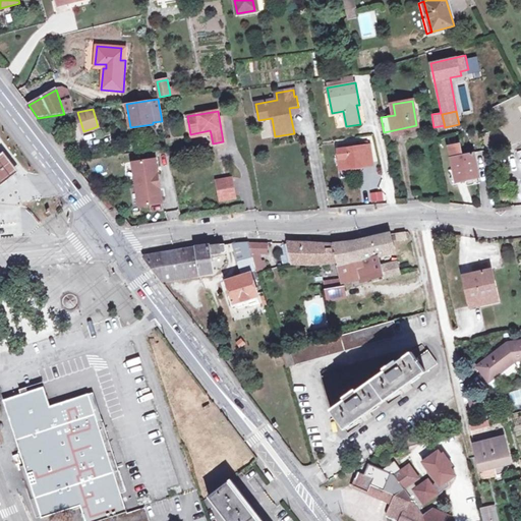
[(463,151),(471,150),(469,137),(461,139),(463,151)]
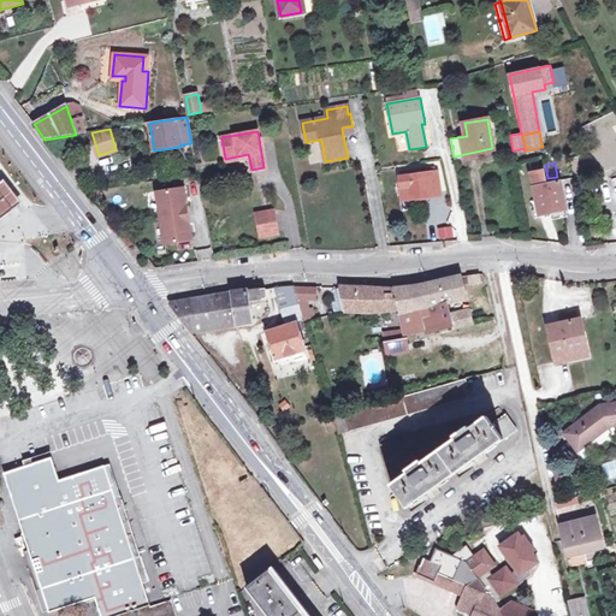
[(544,171),(531,173),(539,213),(566,208),(560,182),(546,184),(544,171)]
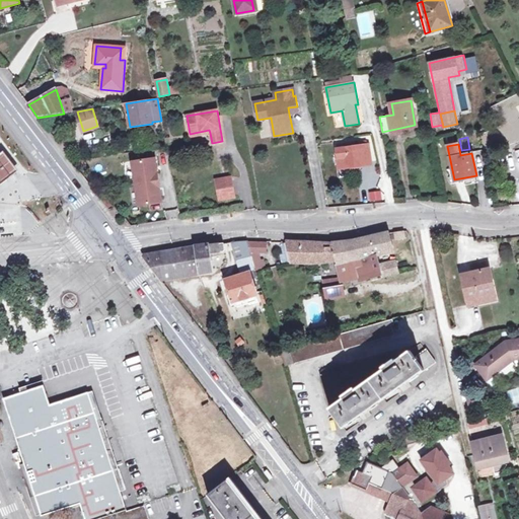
[(337,149),(340,167),(370,162),(368,145),(337,149)]
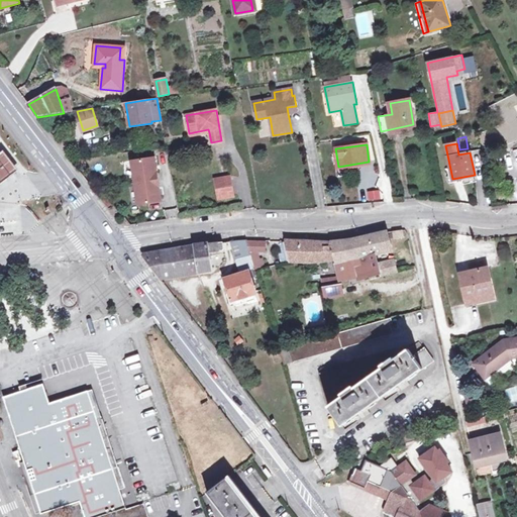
[(154,158),(131,162),(138,204),(161,201),(159,187),(154,187),(152,173),(157,173),(154,158)]
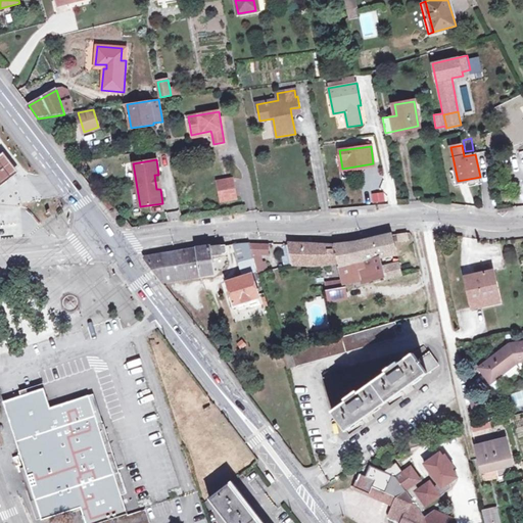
[(218,192),(235,189),(233,179),(216,182),(218,192)]
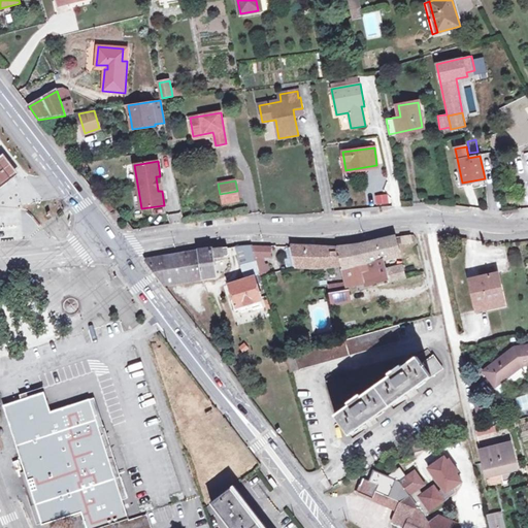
[(238,201),(237,191),(220,194),(222,203),(238,201)]
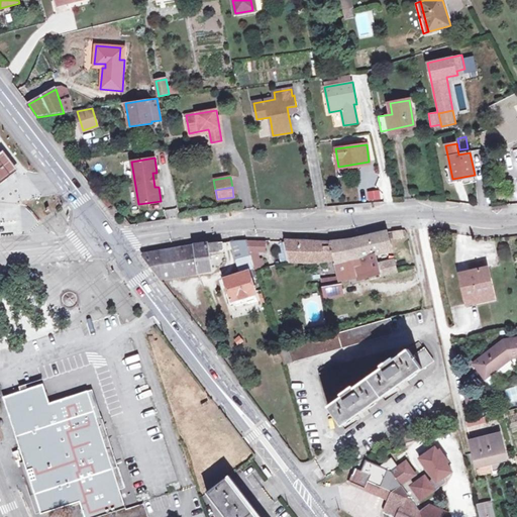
[(379,189),(367,191),(368,200),(380,198),(379,189)]
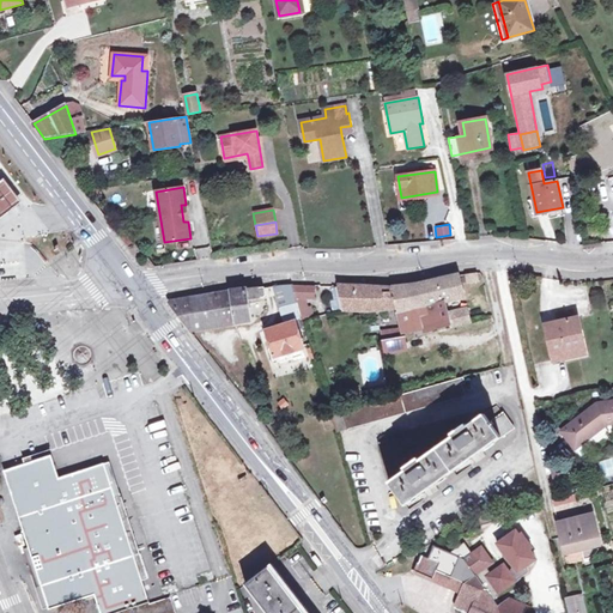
[(419,285),(424,305),(445,301),(463,296),(459,275),(419,285)]
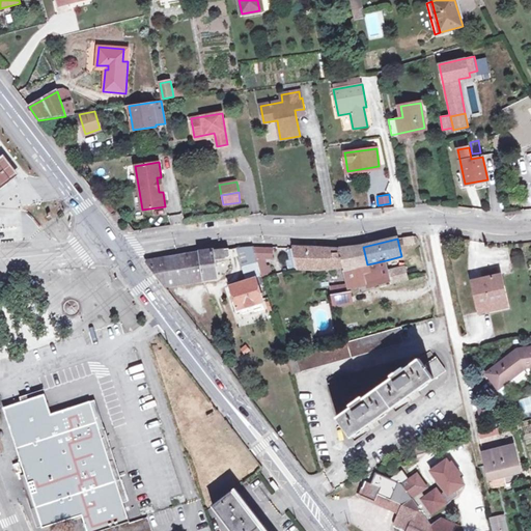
[(241,309),(260,303),(263,302),(257,282),(263,280),(256,258),(253,249),(252,247),(236,248),(238,253),(246,251),(249,264),(242,267),(247,281),(230,286),(238,310),(241,309)]
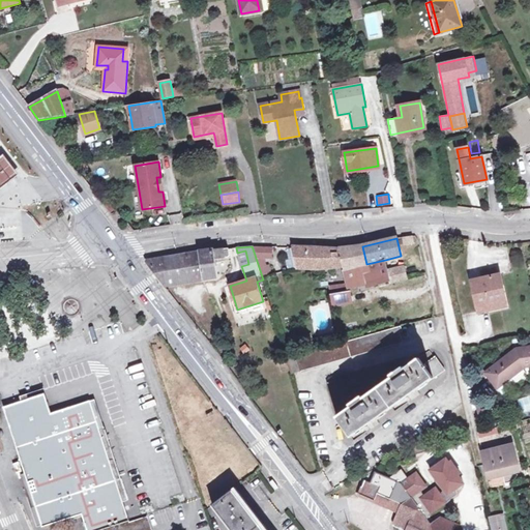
[(319,268),(343,266),(339,247),(293,246),(294,249),(297,266),(297,267),(319,268)]
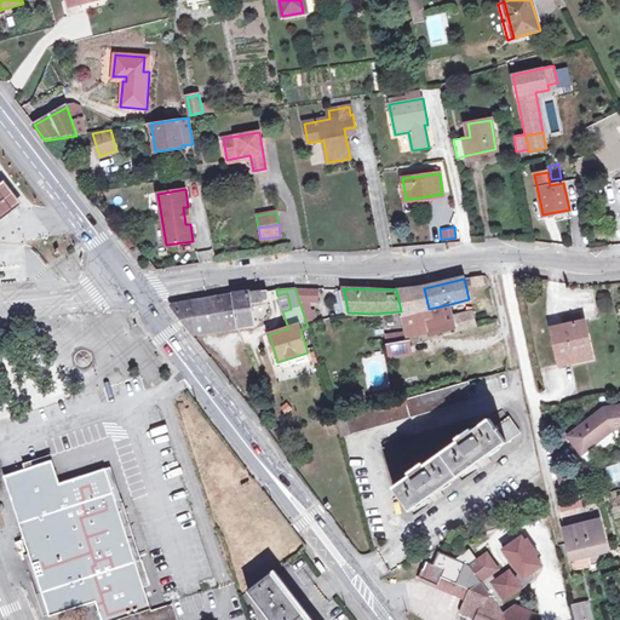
[(415,313),(411,291),(411,288),(396,290),(401,311),(402,316),(415,313)]
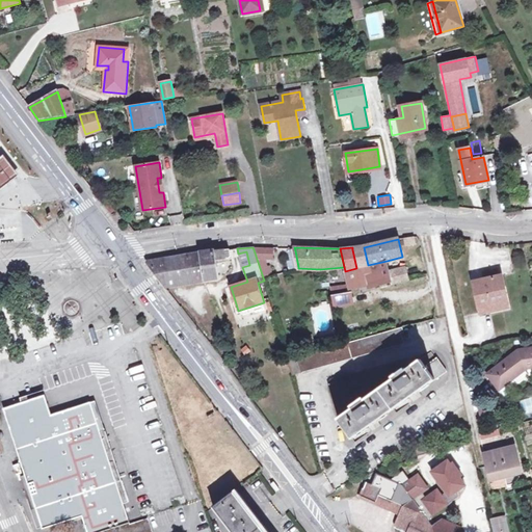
[(364,247),(352,247),(352,249),(356,268),(368,265),(364,247)]
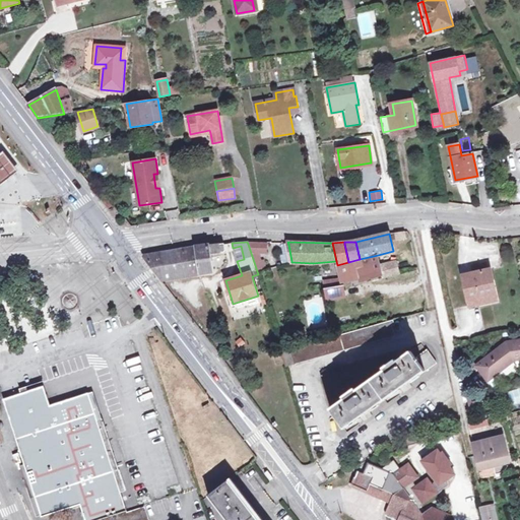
[(144,256),(143,257),(161,280),(212,270),(210,260),(213,260),(213,255),(218,254),(220,253),(224,253),(226,251),(224,244),(212,245),(144,256)]
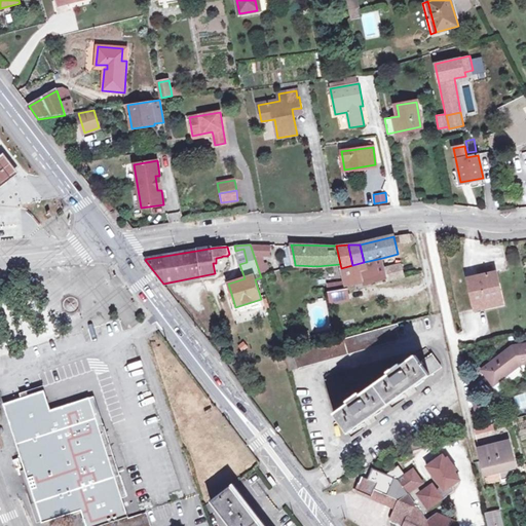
[(269,247),(251,247),(254,256),(269,255),(269,247)]
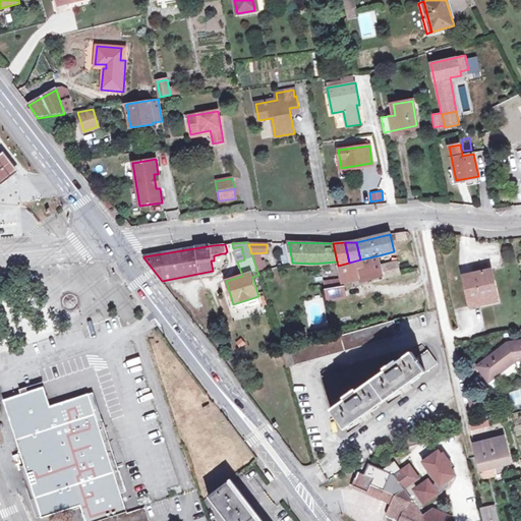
[(359,278),(379,273),(383,272),(381,266),(379,255),(360,259),(349,263),(338,266),(342,279),(343,286),(344,289),(347,289),(345,281),(359,278)]
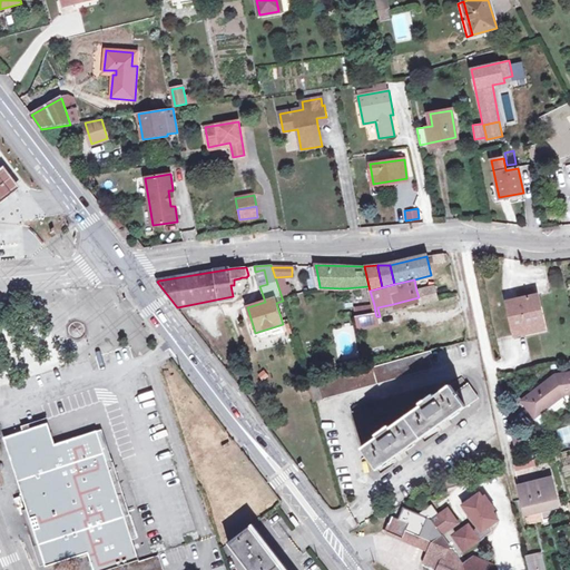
[(434,286),(416,291),(419,297),(420,303),(436,300),(434,286)]
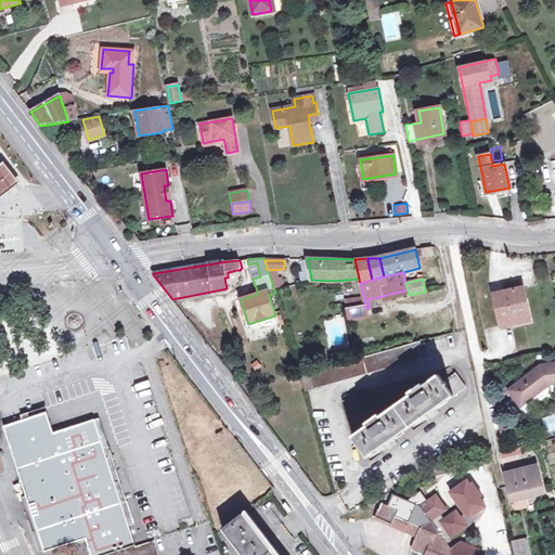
[(494,295),(501,325),(530,319),(523,287),(494,295)]
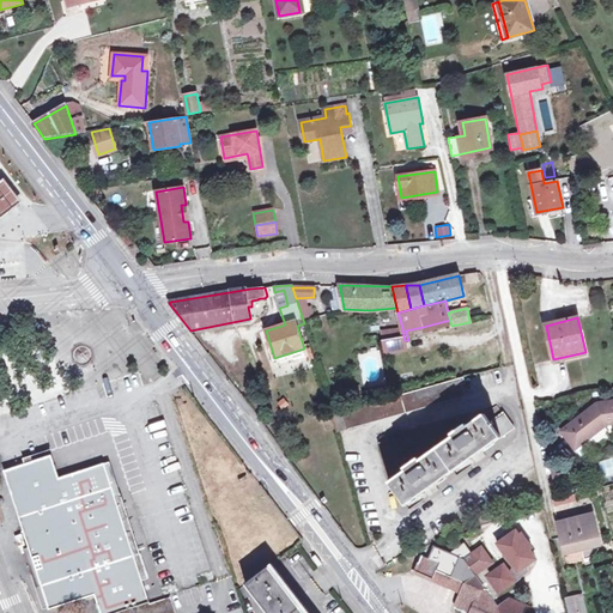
[(402,328),(381,331),(382,340),(404,337),(402,328)]
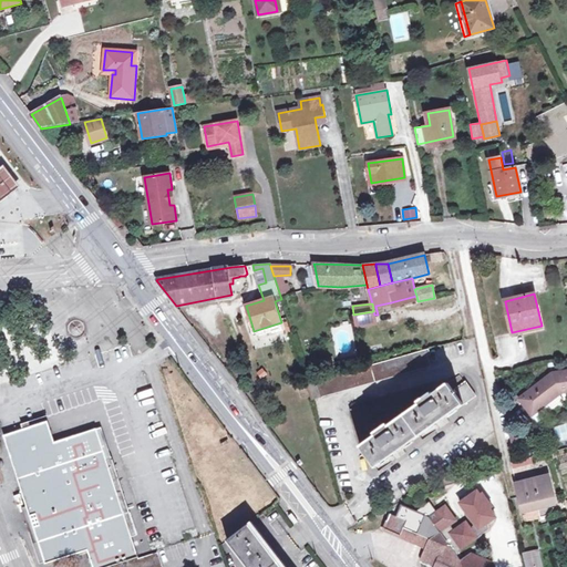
[(124,305),(117,308),(123,321),(131,318),(124,305)]
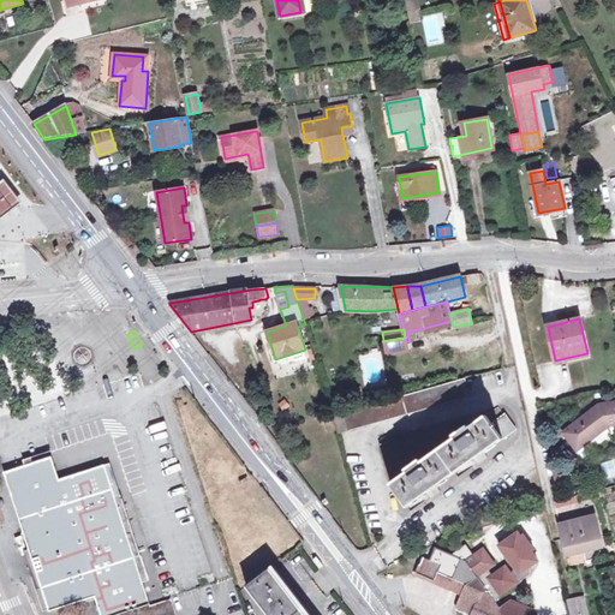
[(406,341),(405,338),(383,341),(386,356),(408,351),(406,341)]
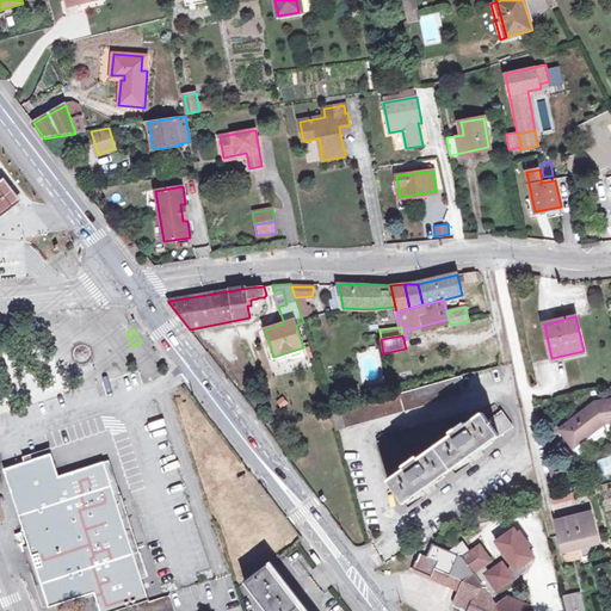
[(301,355),(300,349),(277,356),(279,362),(301,355)]
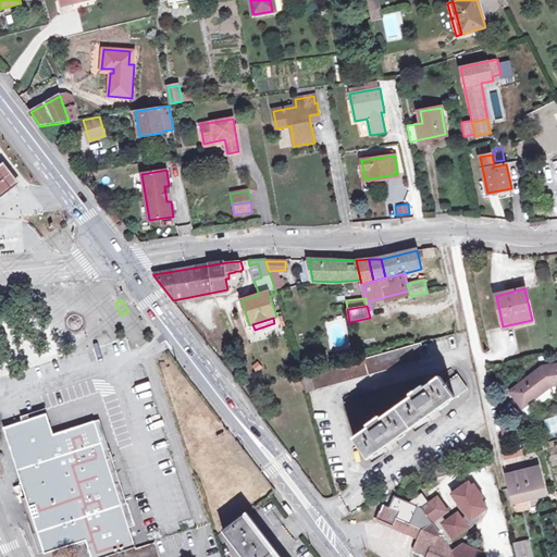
[(302,376),(307,392),(422,359),(420,348),(422,348),(421,343),(302,376)]
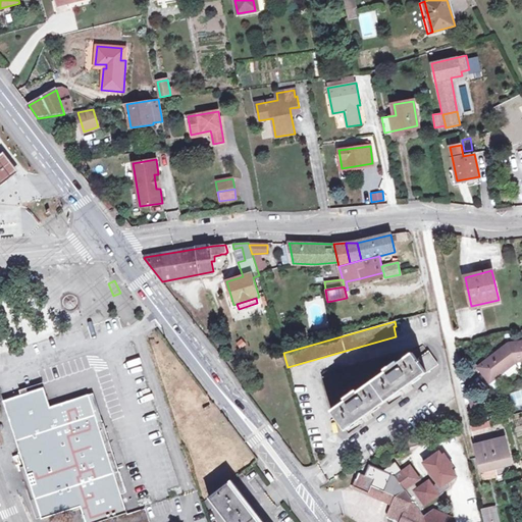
[(301,346),(310,344),(306,330),(297,333),(301,346)]
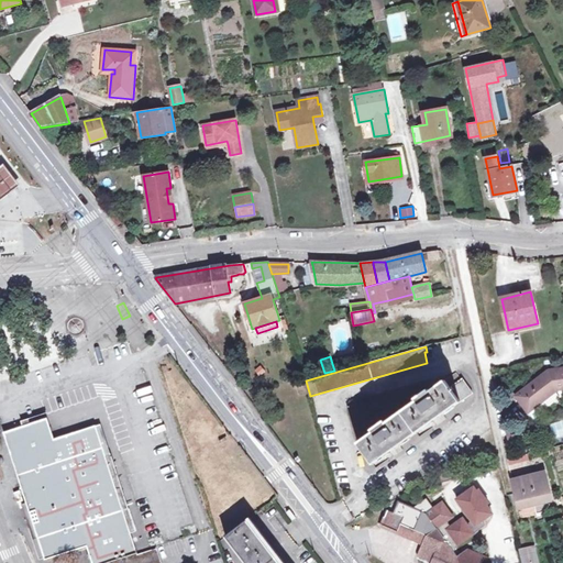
[(562,388),(562,368),(549,371),(516,397),(528,412),(556,390),(562,388)]
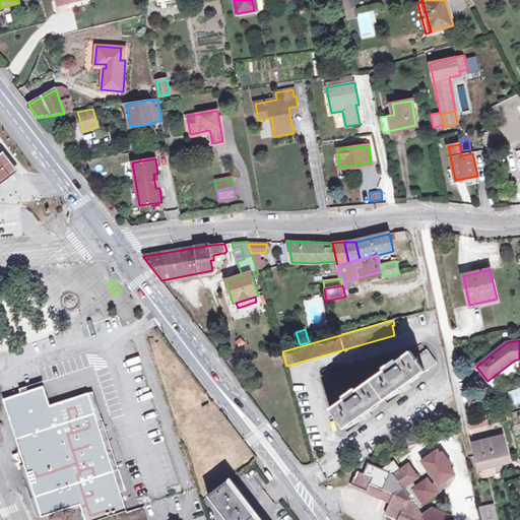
[(414,359),(410,352),(396,363),(394,361),(383,369),(385,371),(356,391),(354,389),(342,397),(344,399),(330,409),(343,430),(436,364),(426,351),(414,359)]
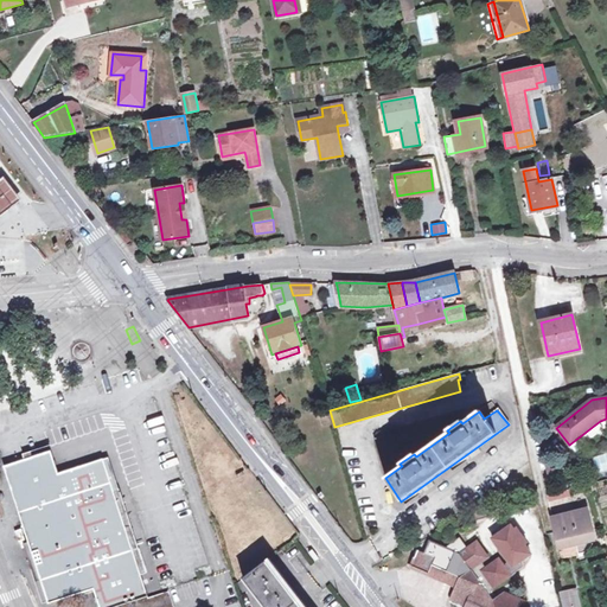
[(96,436),(51,452),(58,473),(103,459),(96,436)]
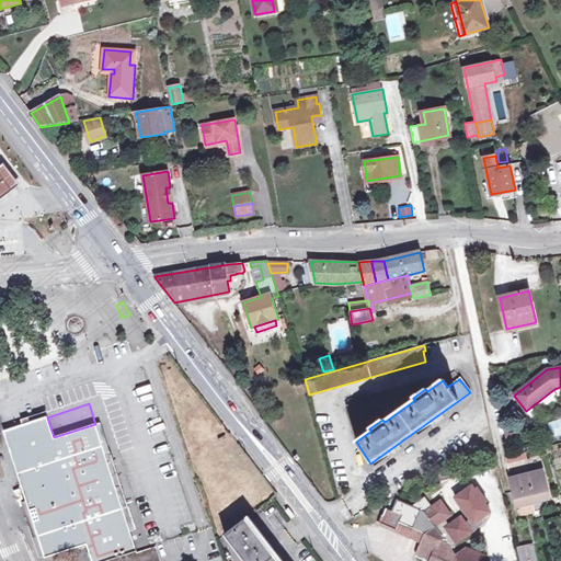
[(103,560),(136,551),(95,424),(54,437),(47,418),(6,431),(45,557),(87,544),(92,560),(103,560)]
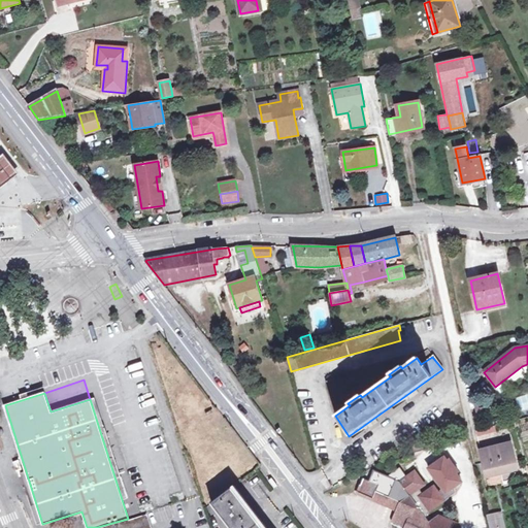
[(483,407),(475,409),(477,422),(486,420),(483,407)]
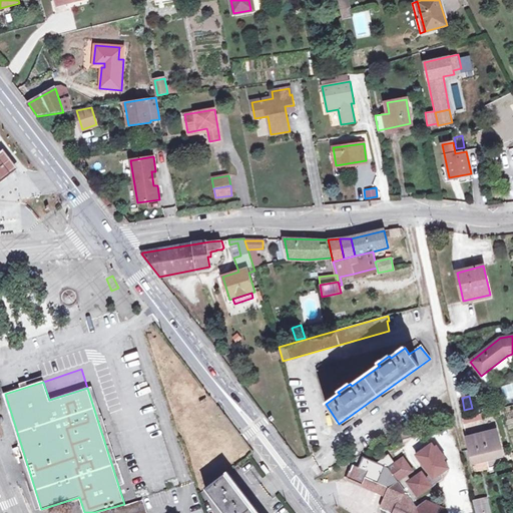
[(480,414),(463,419),(464,423),(481,419),(480,414)]
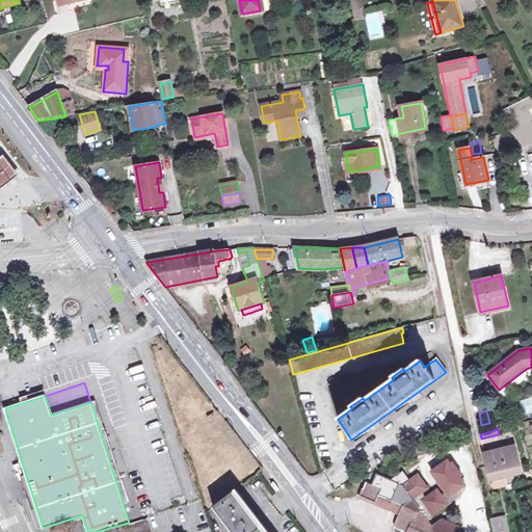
[(485,461),(499,458),(502,458),(507,476),(521,473),(514,446),(483,453),(485,461)]
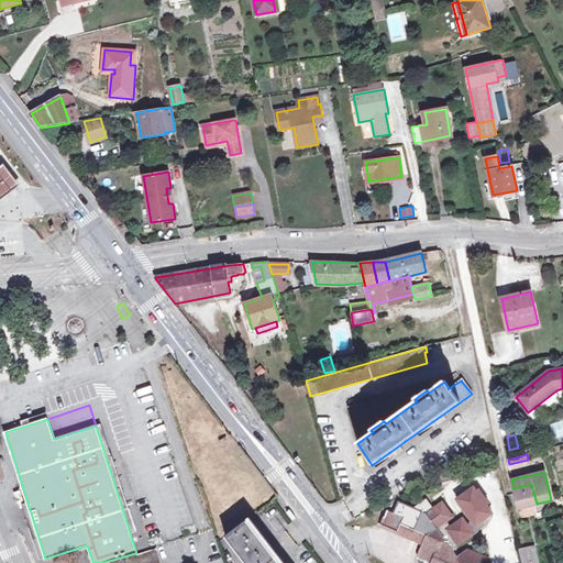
[(514,488),(515,494),(518,508),(533,505),(528,485),(514,488)]
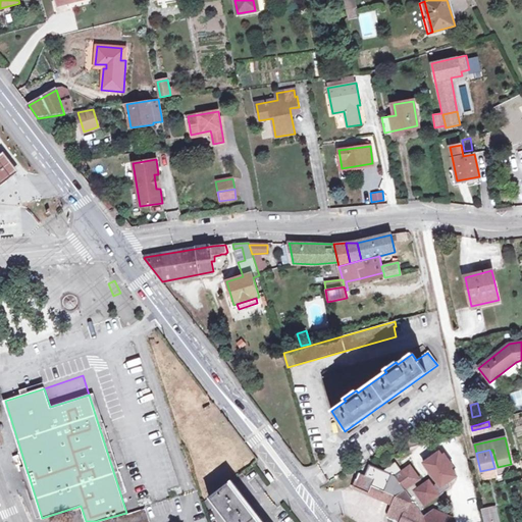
[(448,521),(450,517),(432,510),(423,517),(420,513),(424,503),(426,504),(449,487),(450,480),(457,475),(438,451),(423,463),(438,482),(435,484),(435,487),(429,479),(418,487),(415,483),(420,479),(410,465),(402,471),(396,462),(383,470),(369,465),(365,475),(360,473),(354,485),(378,496),(393,486),(396,490),(398,491),(387,515),(401,521),(400,521),(448,521)]
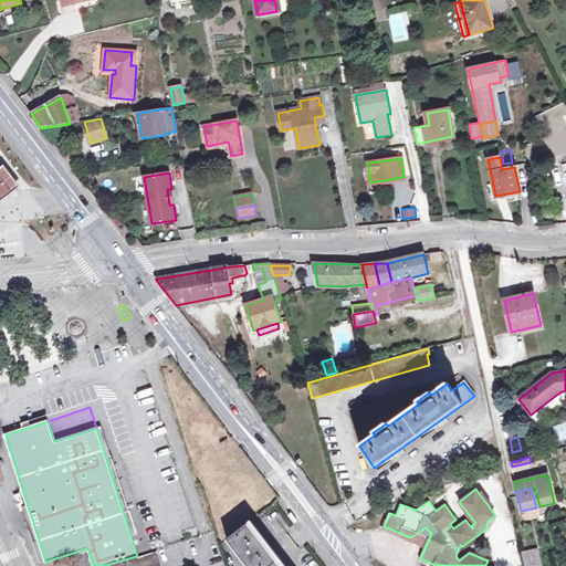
[(293,513),(289,516),(295,525),(297,524),(300,522),(293,513)]
